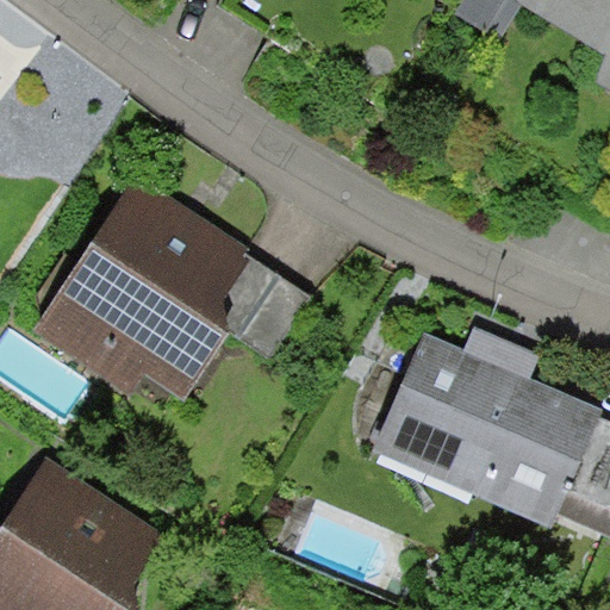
[(464,0),(454,16),(499,43),(522,5),(514,0),(464,0)]
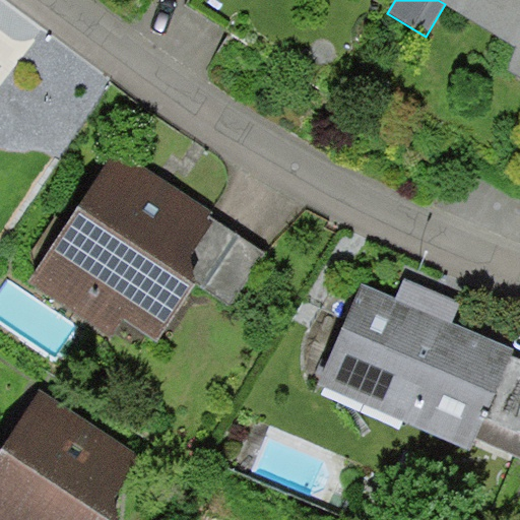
[(519,0),(438,0),(445,4),(515,47),(502,69),(519,79),(519,0)]
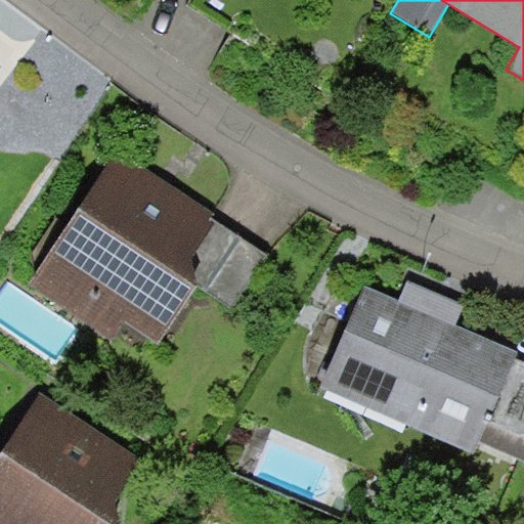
[(205,292),(243,236),(119,153),(30,282),(113,339),(125,321),(158,344),(198,287),(205,292)]
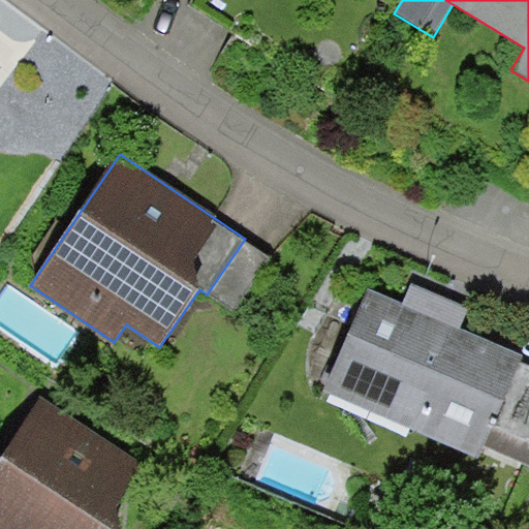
[(272,257),(245,239),(207,294),(234,312),(272,257)]
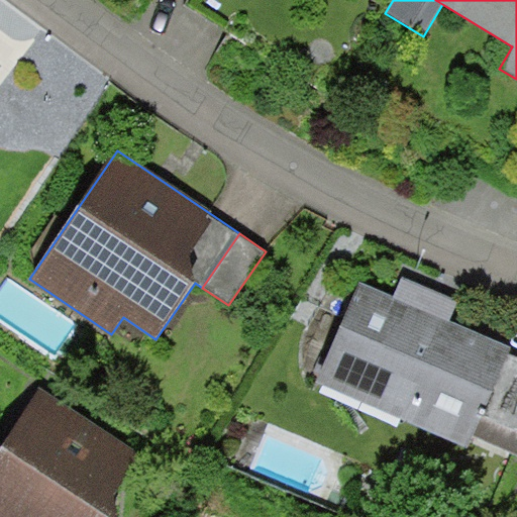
[(511,346),(360,282),(316,382),(468,447),(472,437),(509,352),(511,346)]
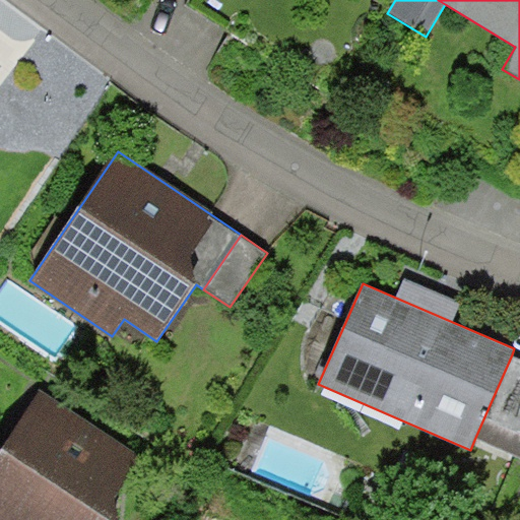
[(519,358),(512,354),(474,440),(517,458),(519,450),(519,358)]
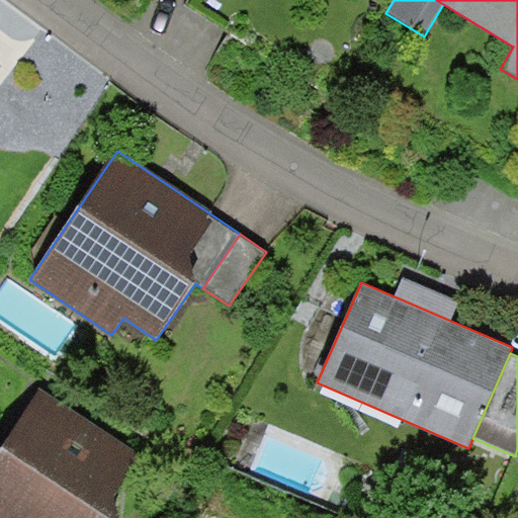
[(41,393),(0,453),(0,517),(130,517),(161,472),(41,393)]
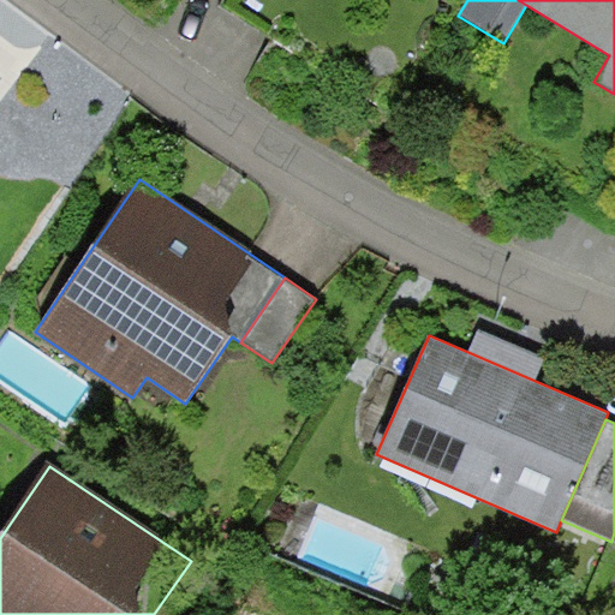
All buildings are outlined.
